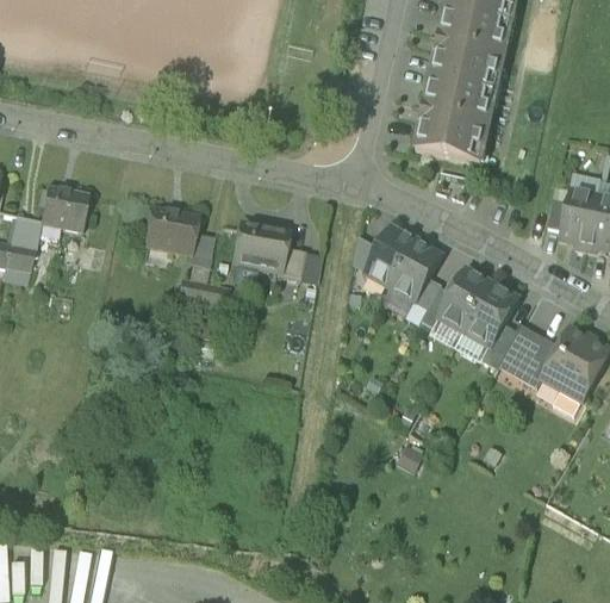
[(421,150),(474,162),(477,149),(484,150),(493,106),(486,105),(492,79),(499,80),(509,36),(502,35),(508,10),(515,11),(517,0),(454,0),(448,25),(443,25),(435,63),(440,64),(433,95),(428,94),(419,132),(424,134),(421,150)]
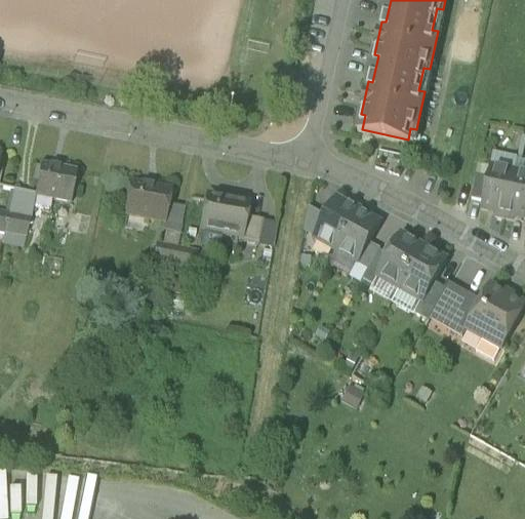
[(35,194),(71,201),(77,169),(59,166),(61,165),(41,161),(40,165),(36,165),(34,176),(38,176),(35,191),(34,194),(35,194)]
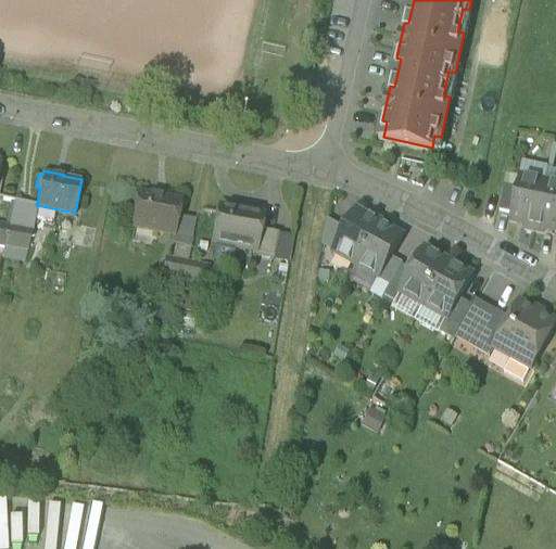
[(525,226),(534,228),(545,178),(519,173),(517,184),(512,209),(509,217),(521,220),(525,226)]
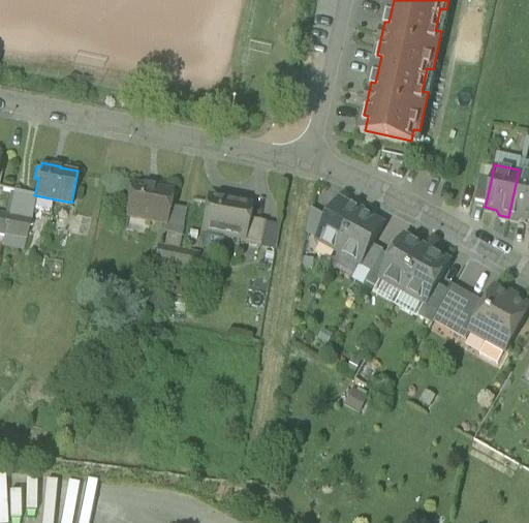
[(523,215),(528,216),(528,172),(519,170),(508,217),(518,219),(523,215)]
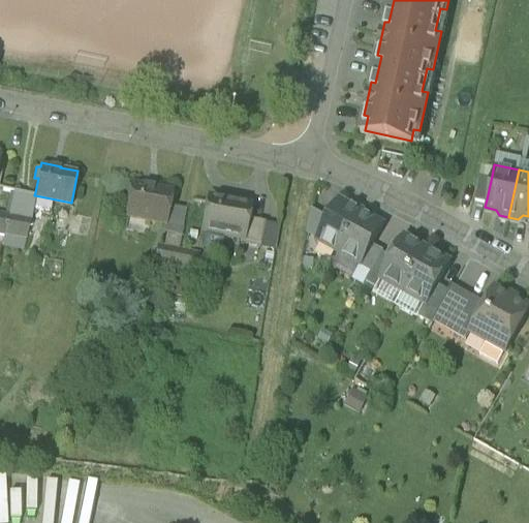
[(474,197),(487,200),(492,176),(479,174),(474,197)]
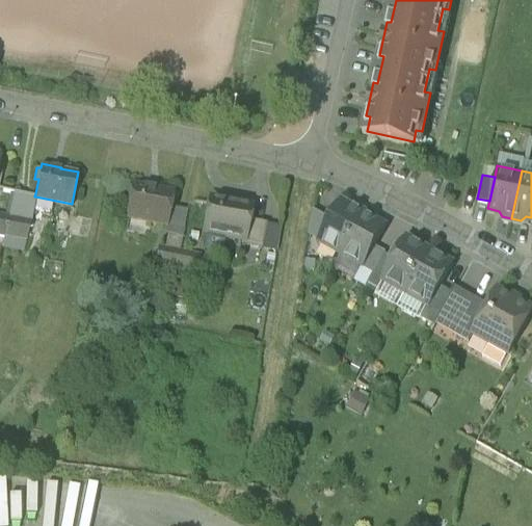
[(128,214),(164,221),(168,204),(171,190),(154,187),(155,186),(135,182),(134,186),(130,185),(127,198),(131,198),(128,214)]
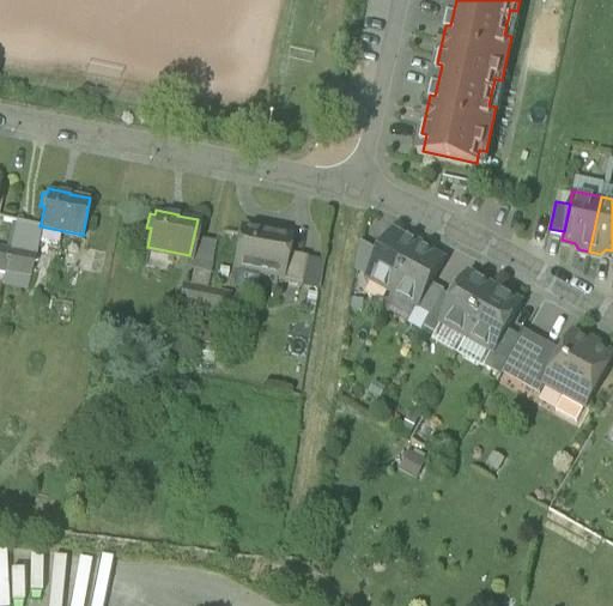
[(35,252),(36,252),(41,226),(40,226),(41,223),(16,218),(11,247),(35,252)]
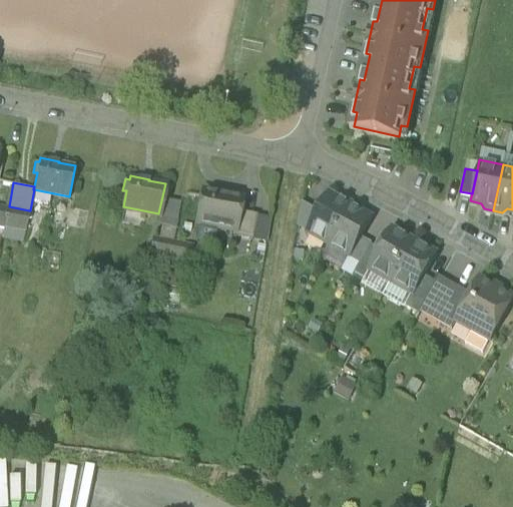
[(195,234),(214,237),(218,225),(233,228),(237,209),(239,198),(223,194),(204,190),(203,194),(199,193),(197,205),(201,206),(195,234)]
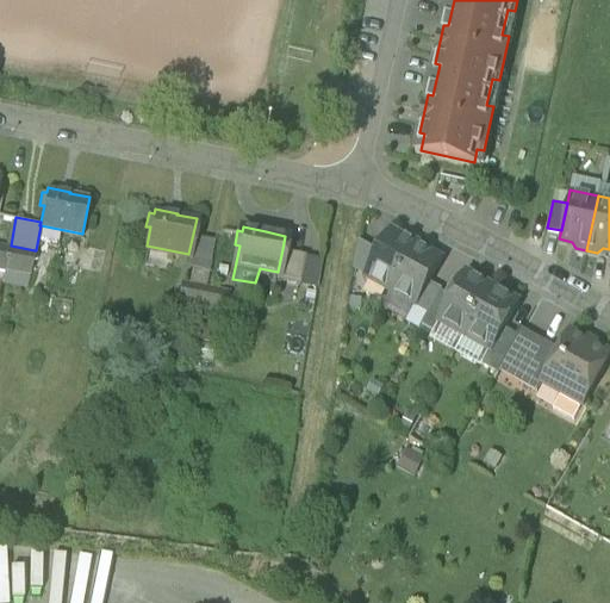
[(366,273),(391,287),(418,240),(406,232),(405,235),(392,228),(380,249),(366,273)]
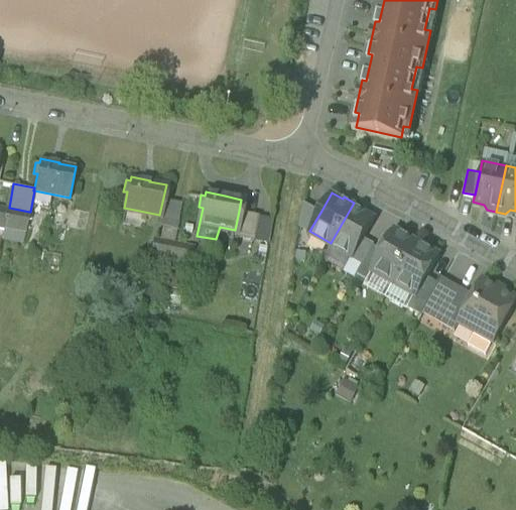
[(162,224),(176,227),(181,202),(167,199),(163,216),(162,224)]
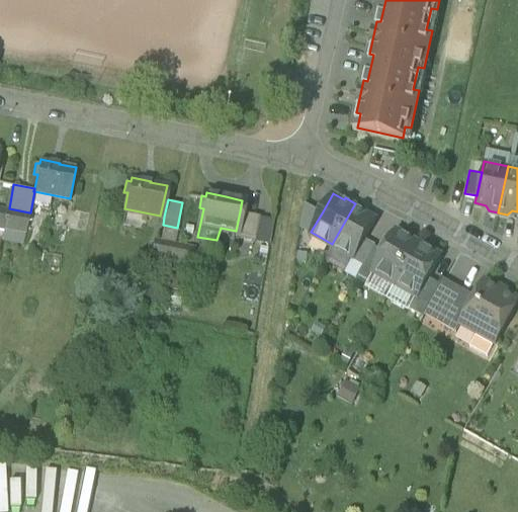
[(311,232),(323,211),(305,201),(300,226),(311,232)]
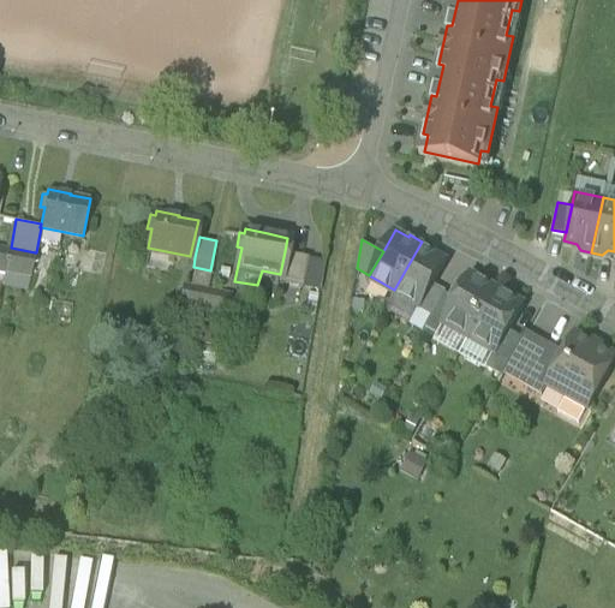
[(434,248),(422,242),(394,290),(418,303),(419,304),(433,281),(446,257),(433,250),(434,248)]
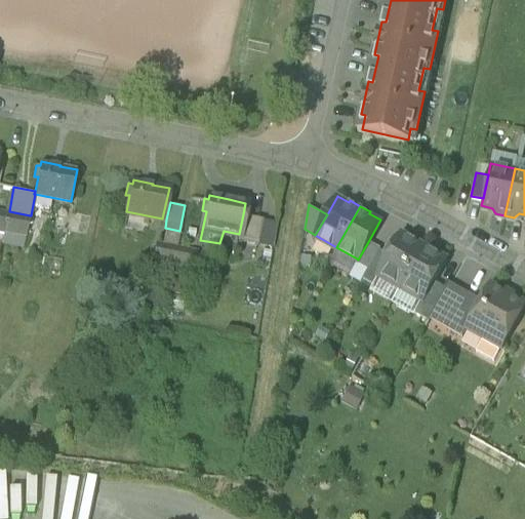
[(0,228),(5,230),(9,211),(0,208),(0,228)]
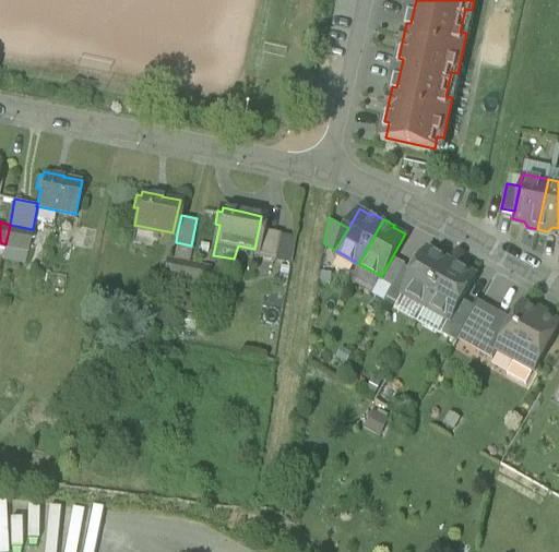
[(32,229),(10,225),(6,244),(28,249),(32,231),(33,231),(33,229),(32,229)]
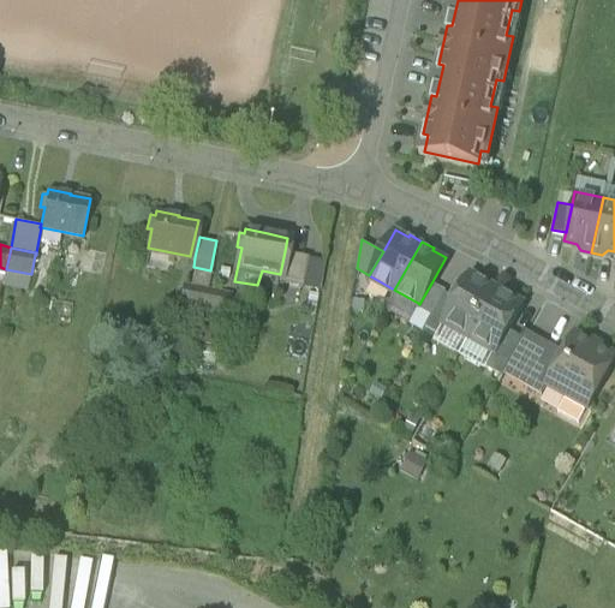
[(284,280),(302,284),(306,256),(290,252),(285,275),(284,280)]
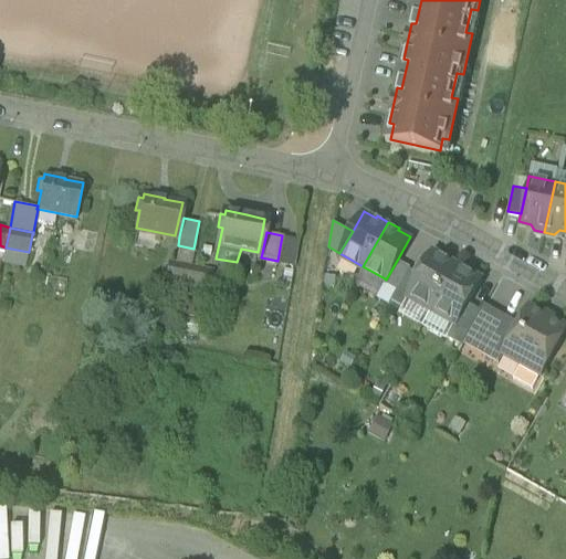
[(299,239),(282,235),(278,261),(294,264),(299,239)]
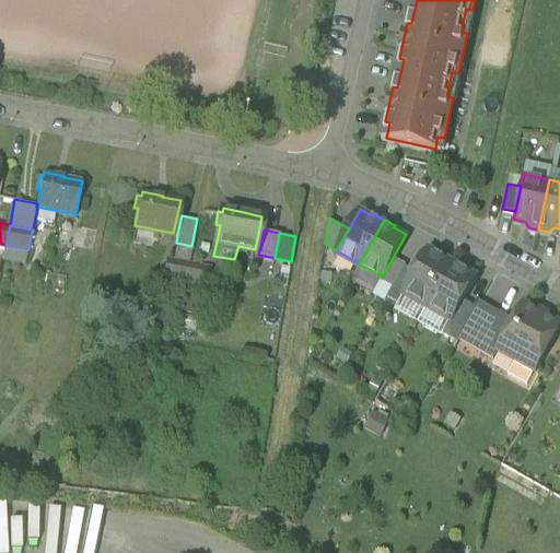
[(405,292),(427,304),(452,260),(429,247),(416,270),(404,291),(405,292)]
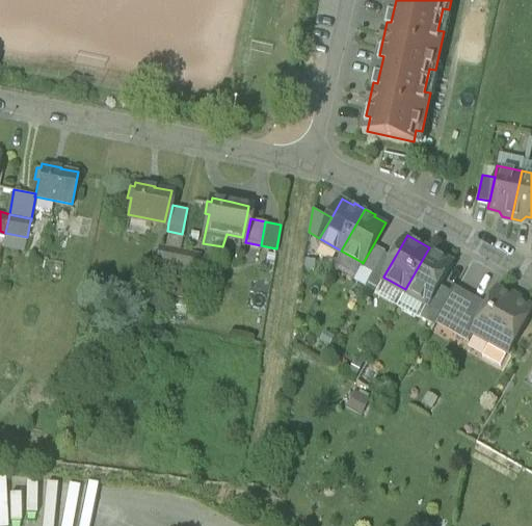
[(154,262),(176,266),(180,248),(158,243),(154,262)]
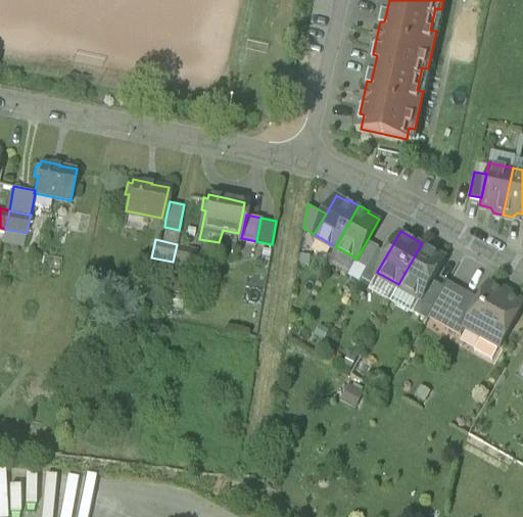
[(354,260),(367,266),(377,246),(378,244),(368,239),(357,259),(355,257),(354,260)]
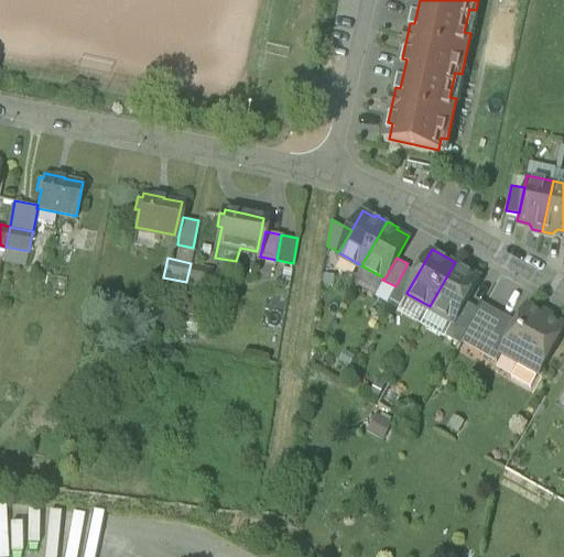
[(479,276),(455,262),(430,306),(454,319),(455,320),(467,299),(479,276)]
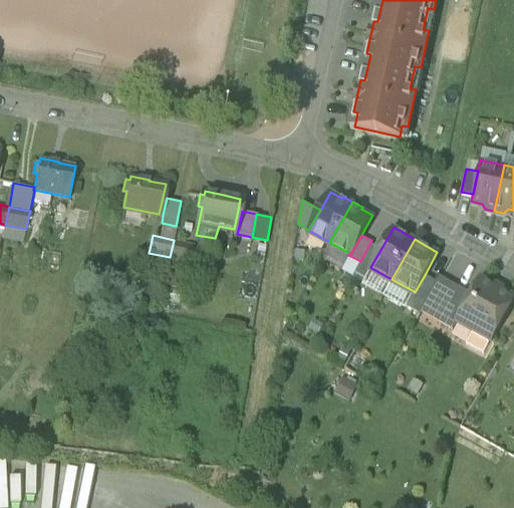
[(194,244),(174,240),(170,257),(190,261),(194,244)]
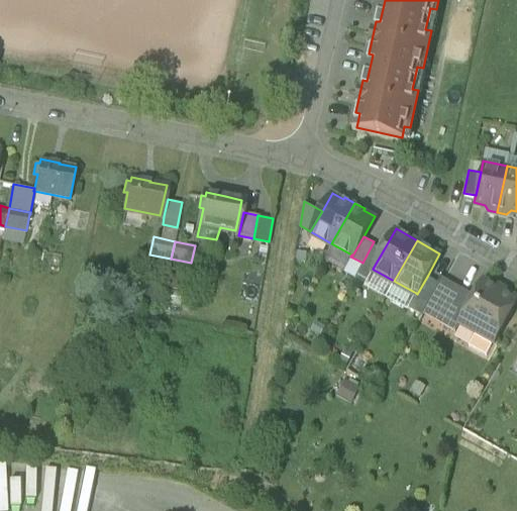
[(384,249),(373,243),(363,263),(357,272),(369,278),(374,270),(373,269),(384,249)]
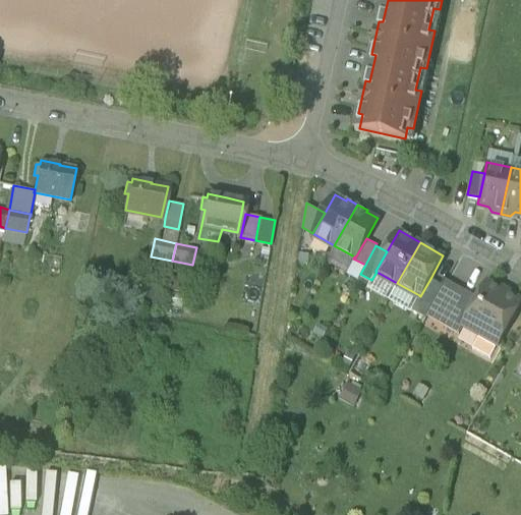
[(425,315),(428,309),(443,283),(431,277),(420,296),(419,295),(412,307),(425,315)]
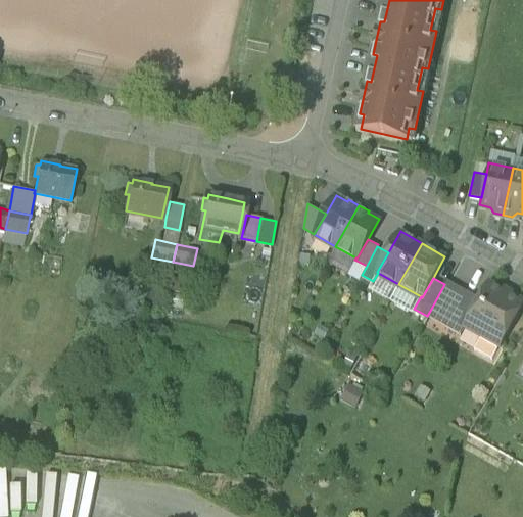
[(430,311),(446,319),(464,287),(448,278),(444,284),(430,311)]
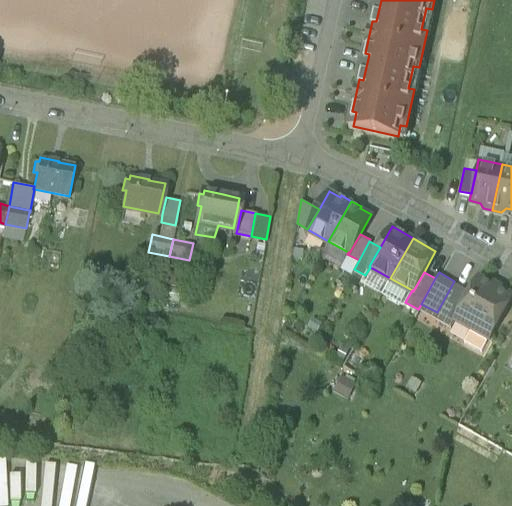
[(165,281),(183,285),(185,276),(166,273),(165,281)]
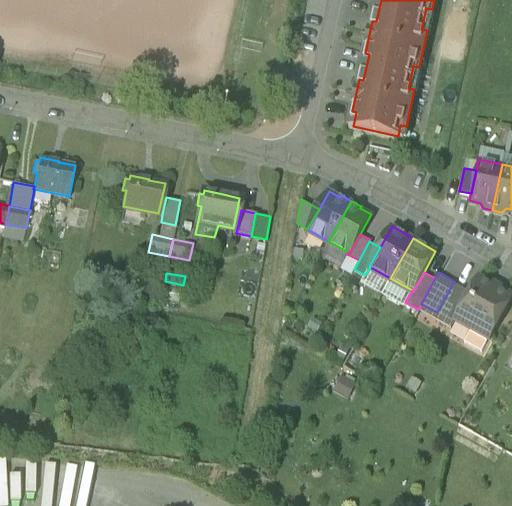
[(456,317),(471,326),(472,327),(478,325),(479,323),(490,329),(495,328),(511,297),(510,293),(481,277),(477,278),(470,290),(455,317),(456,317)]
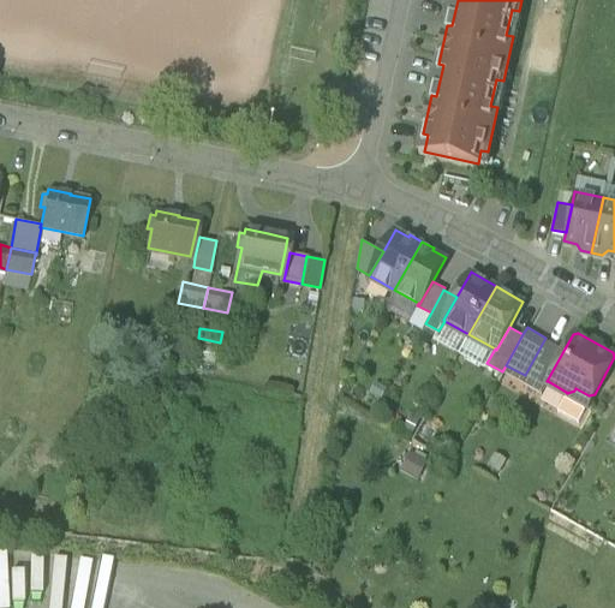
[(565,349),(545,338),(525,375),(523,380),(543,391),(548,381),(547,381),(565,349)]
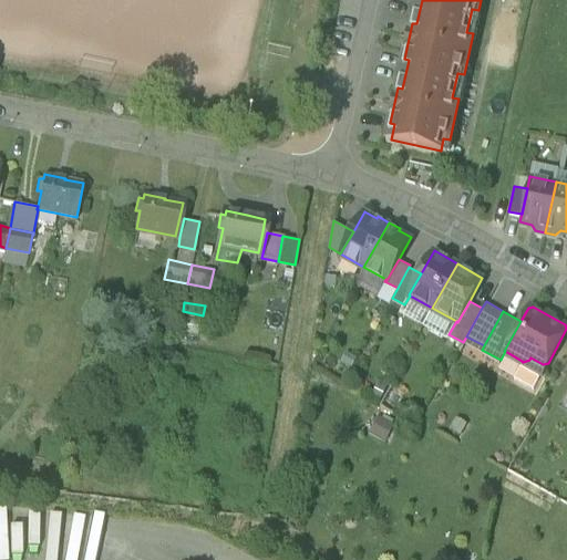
[(543,372),(548,363),(543,364),(531,358),(529,360),(523,362),(522,361),(514,375),(534,385),(542,372),(543,372)]
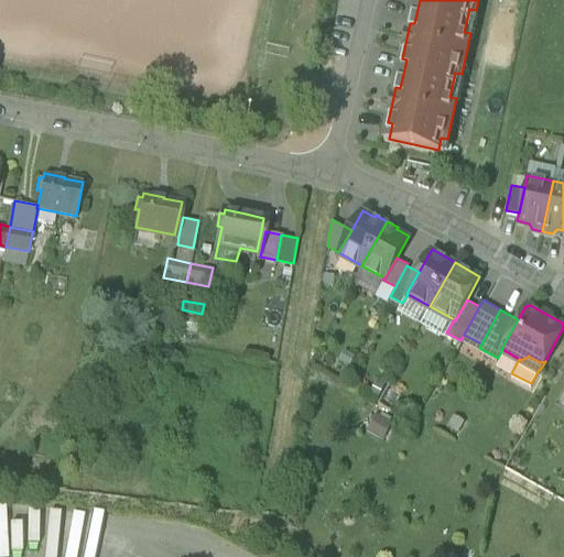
[(378,408),(368,426),(386,435),(396,417),(378,408)]
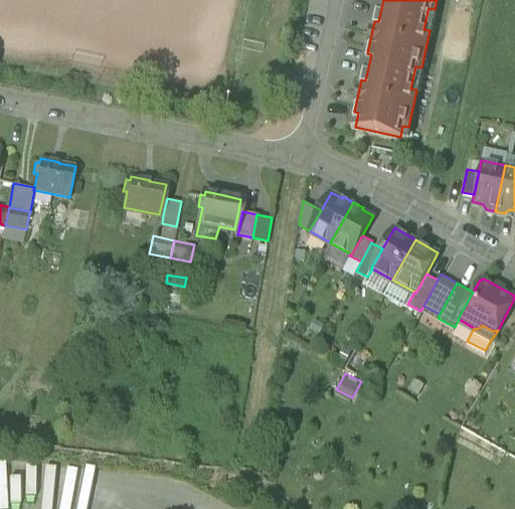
[(124,508),(60,482),(48,508),(124,508)]
